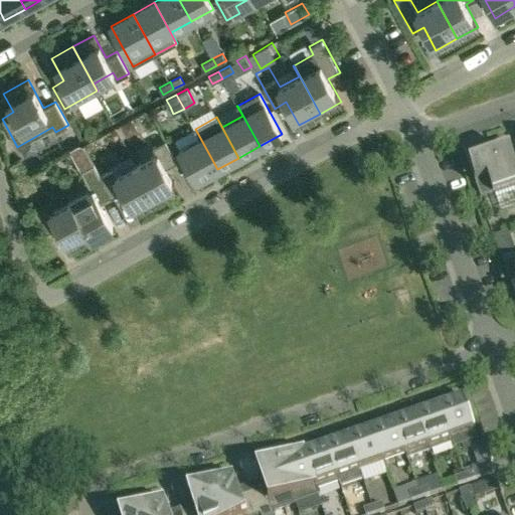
[(138,129),(132,118),(121,125),(127,136),(138,129)]
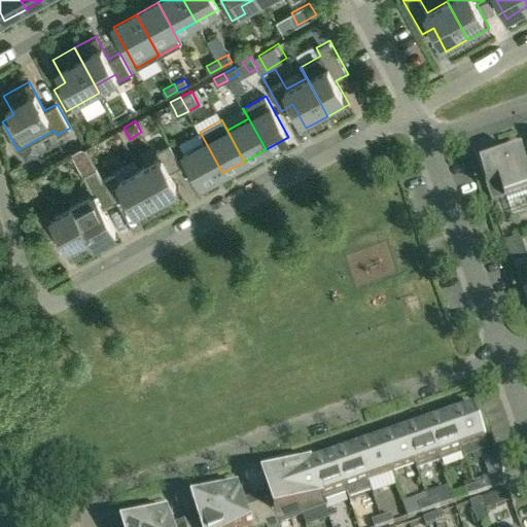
[(182,154),(200,185),(222,173),(200,132),(199,132),(205,142),(182,154)]
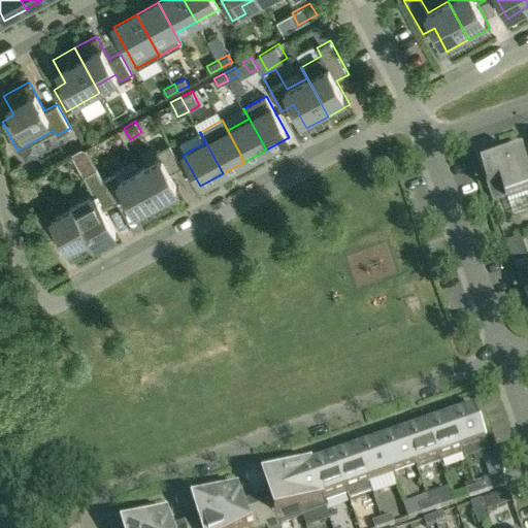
[(160,158),(140,169),(161,207),(183,195),(170,172),(182,166),(169,143),(157,151),(160,158)]
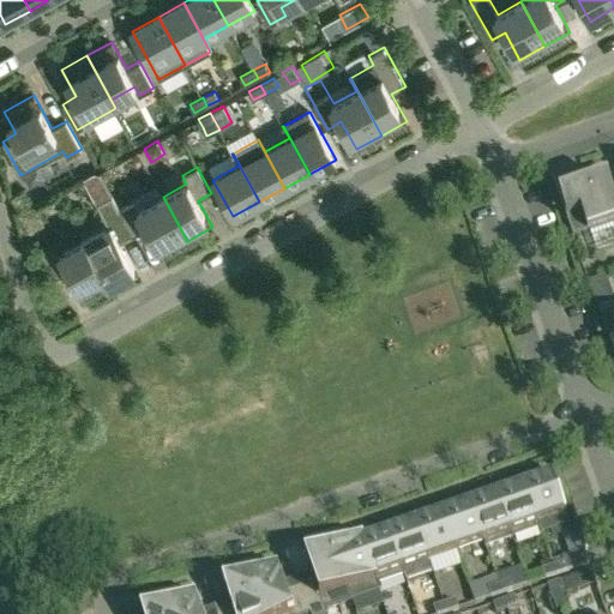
[(613,224),(613,199),(603,168),(584,174),(589,188),(561,198),(552,173),(551,174),(573,239),(613,224)]
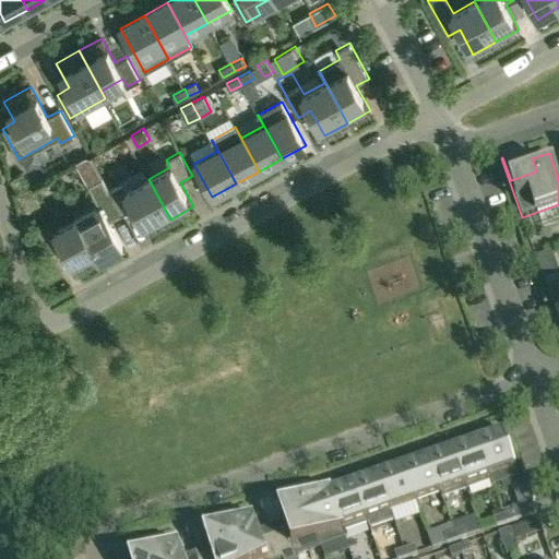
[(99,205),(78,217),(99,258),(122,246),(109,221),(121,214),(102,177),(91,157),(86,155),(75,162),(99,205)]
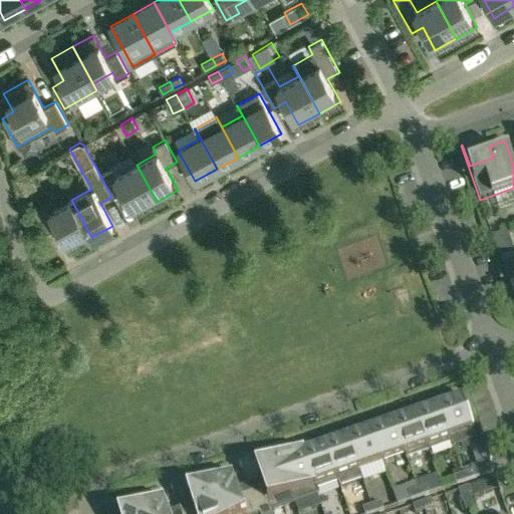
[(9,164),(10,166),(15,175),(26,169),(20,159),(9,164)]
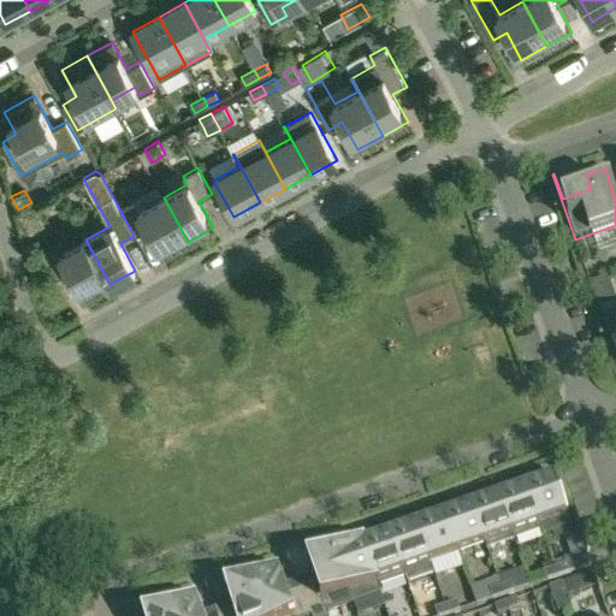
[(112,195),(134,236),(148,229),(163,255),(188,242),(164,197),(140,209),(135,201),(120,209),(112,195)]
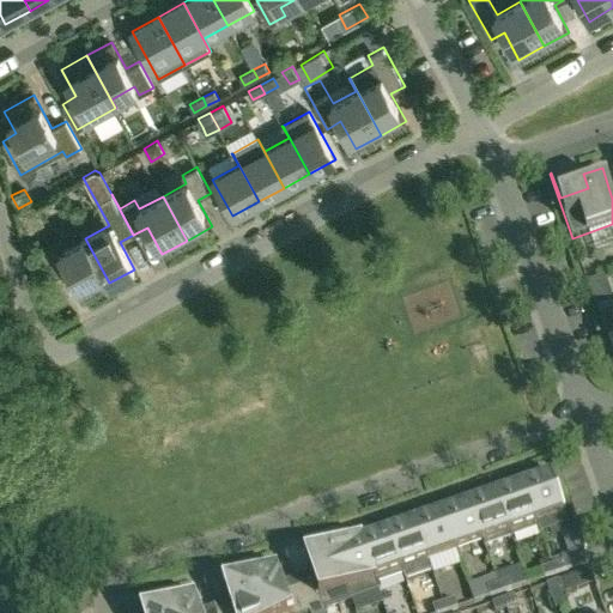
[(37,213),(32,205),(20,211),(24,219),(37,213)]
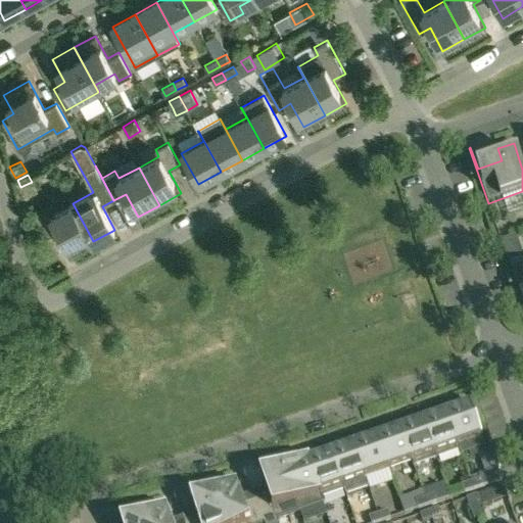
[(72,253),(93,241),(73,203),(52,215),(49,207),(35,215),(47,237),(59,230),(72,253)]
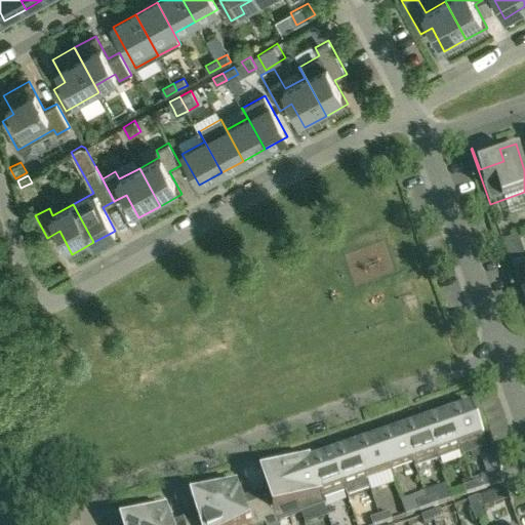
[(524,266),(513,271),(524,306),(524,266)]
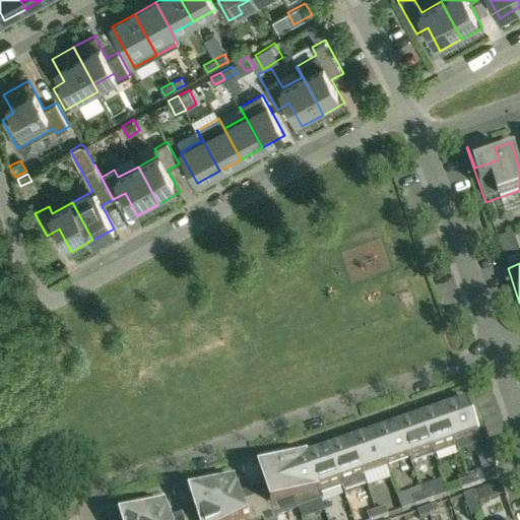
[(468,405),(445,413),(458,450),(459,453),(482,445),(479,437),(480,436),(469,404),(468,404),(468,405)]
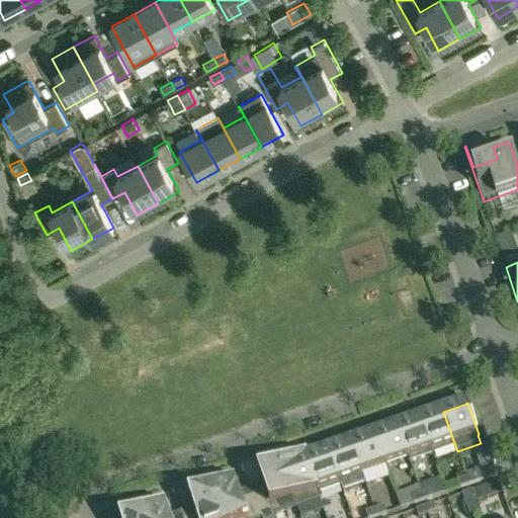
[(443,412),(421,420),(433,455),(456,448),(443,412)]
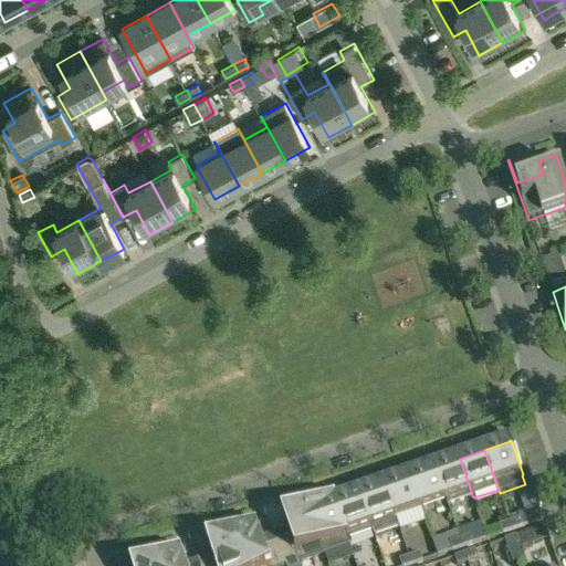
[(460,459),(435,468),(448,506),(473,498),(460,459)]
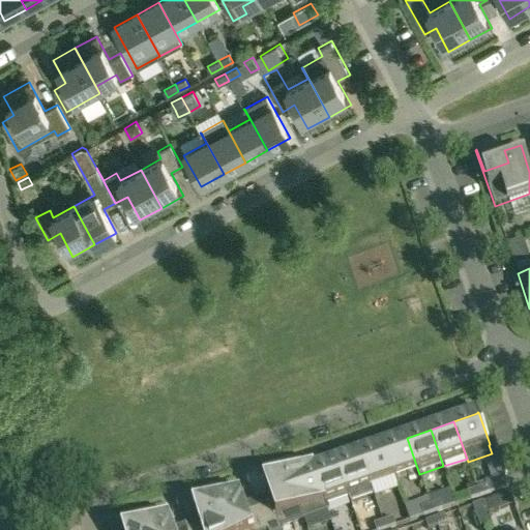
[(407,438),(383,445),(394,478),(417,470),(419,475),(419,474),(407,438)]
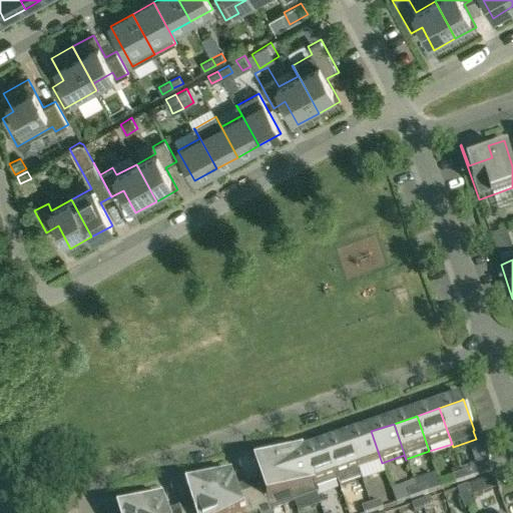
[(371,431),(349,439),(360,470),(382,463),(371,431)]
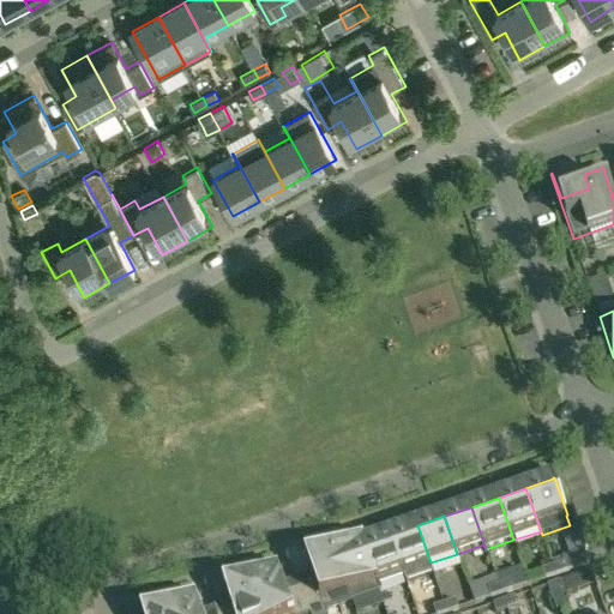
[(557,533),(564,549),(588,540),(581,523),(557,533)]
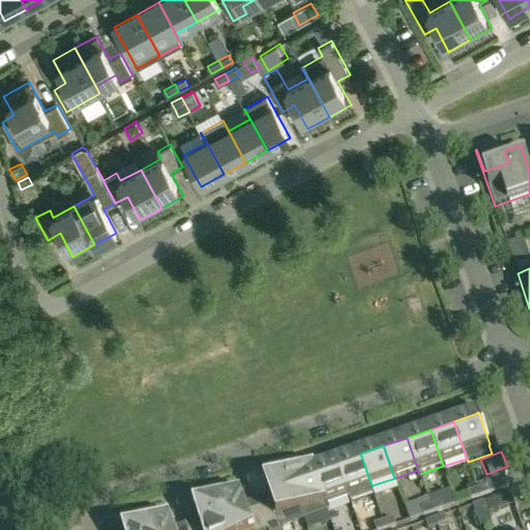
[(360,453),(336,462),(349,499),(350,498),(349,494),(372,486),(360,453)]
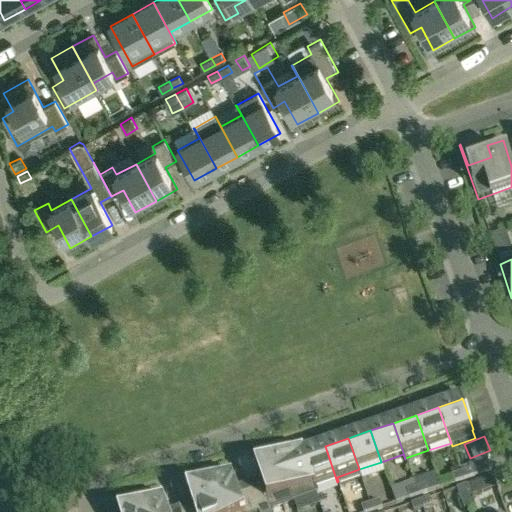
[(303,449),(301,449),(316,494),(317,494),(316,489),(337,482),(325,446),(304,453),(303,449)]
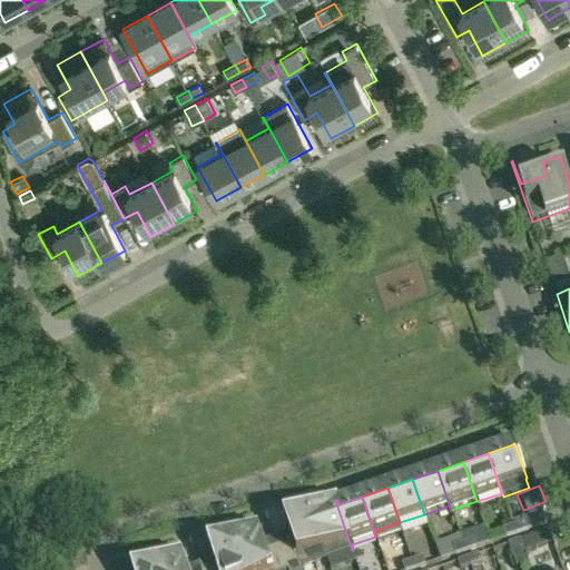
[(335,500),(310,509),(326,559),(352,550),(335,500)]
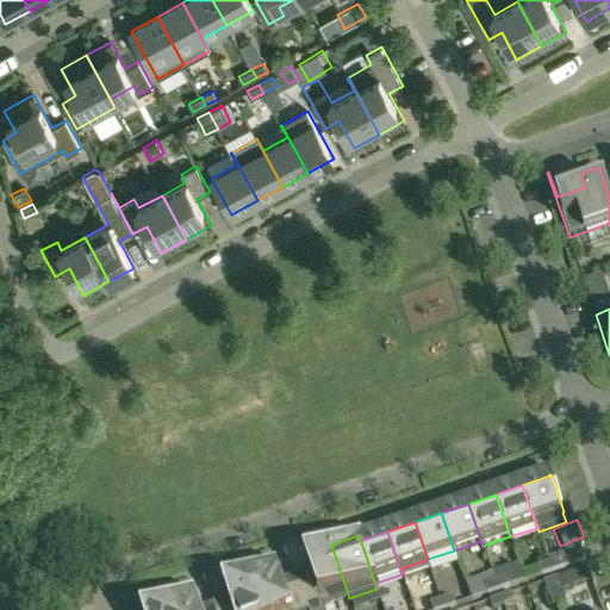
[(311,577),(297,582),(298,584),(306,609),(323,609),(323,608),(349,598),(331,545),(303,554),(311,577)]
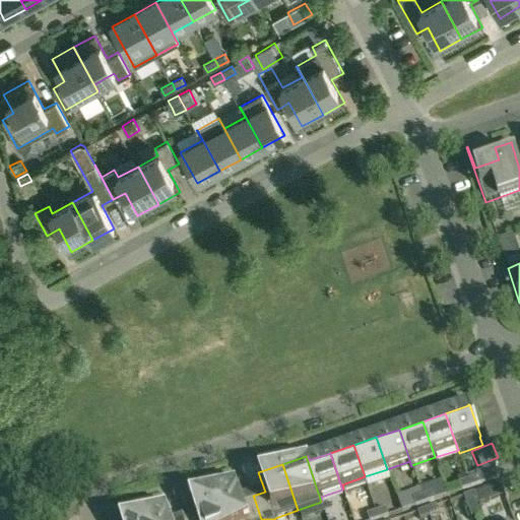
[(471,489),(480,485),(478,477),(468,480),(471,489)]
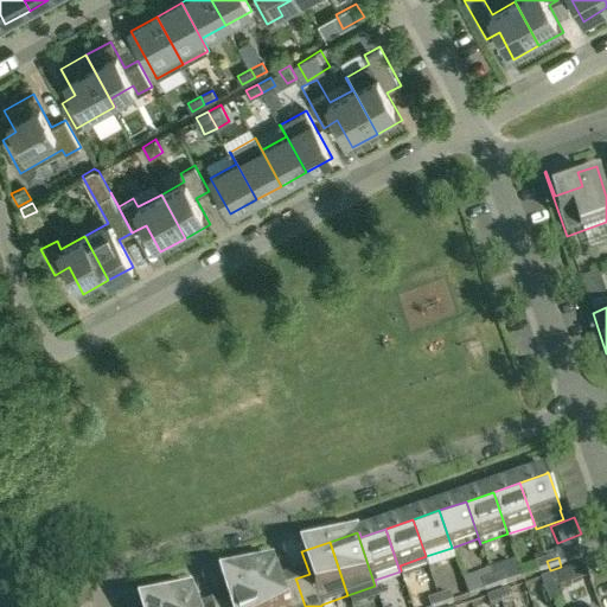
[(275,561),(248,570),(260,606),(305,606),(296,581),(283,586),(275,561)]
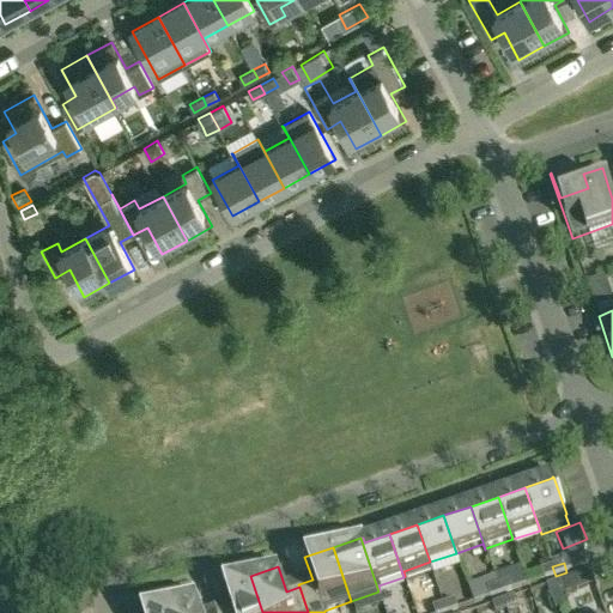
[(545,580),(556,576),(552,566),(542,569),(545,580)]
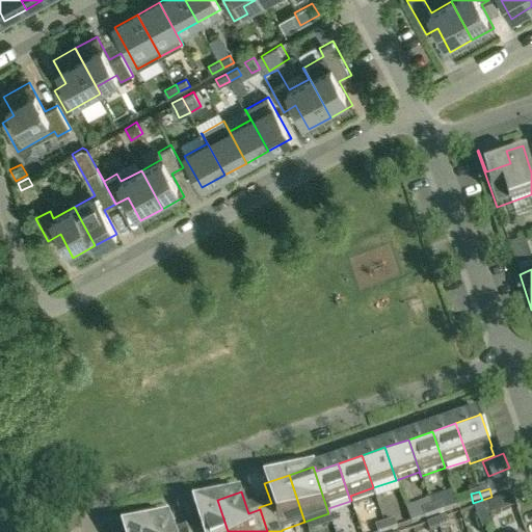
[(484,505),(488,519),(517,508),(512,496),(484,505)]
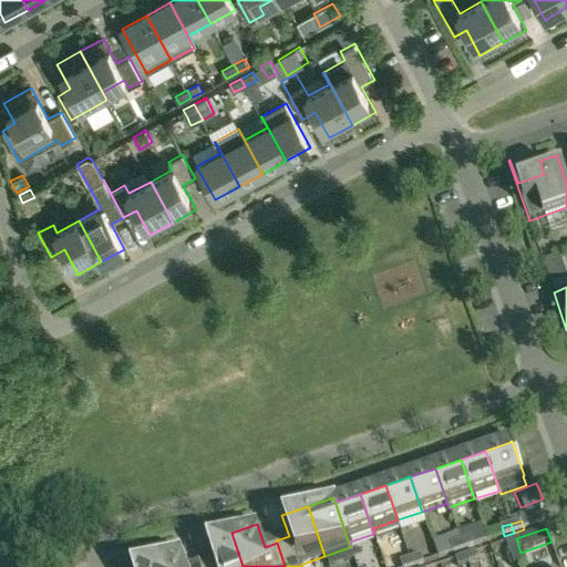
[(200,566),(243,566),(232,533),(206,542),(214,562),(200,566)]
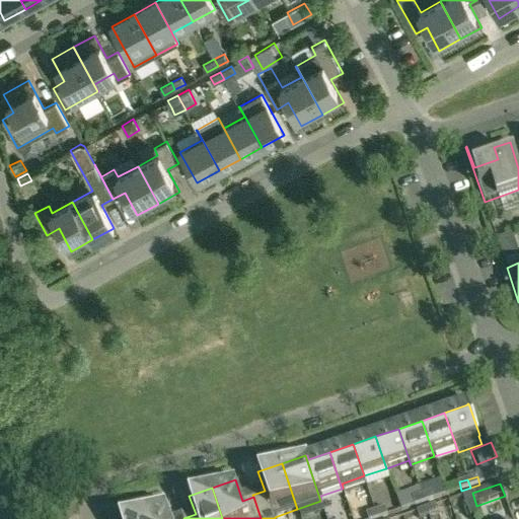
[(422,496),(424,503),(434,500),(431,493),(422,496)]
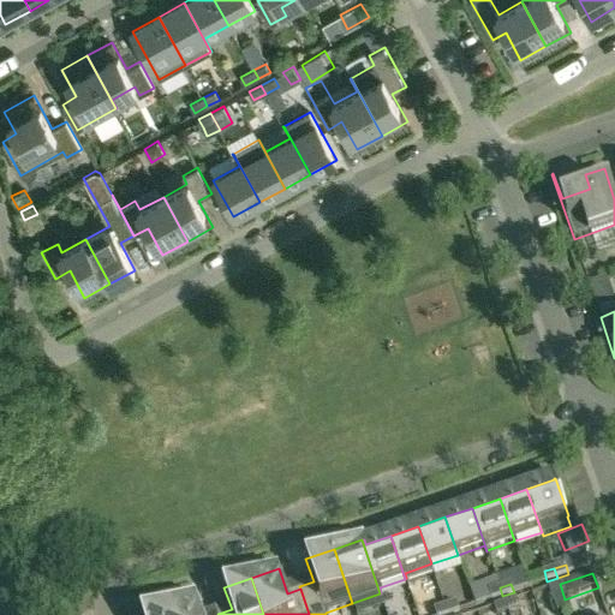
[(560,584),(549,587),(556,613),(568,609),(567,608),(568,607),(565,599),(560,584)]
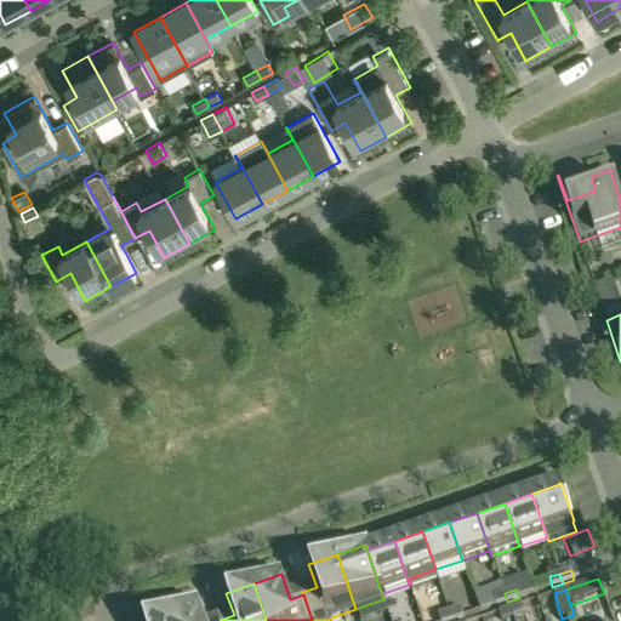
[(507,602),(505,593),(494,597),(497,605),(507,602)]
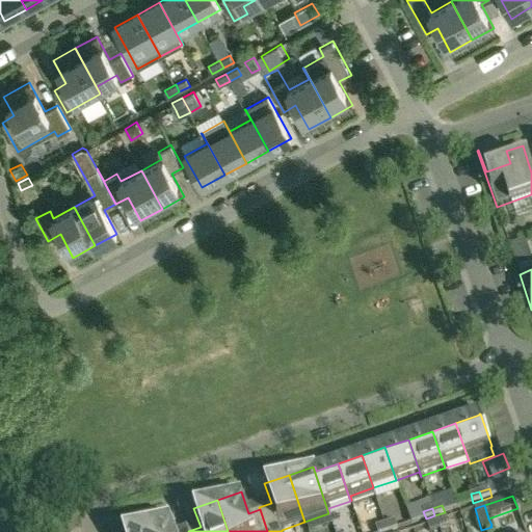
[(386,524),(382,514),(372,519),(376,531),(388,531),(386,524)]
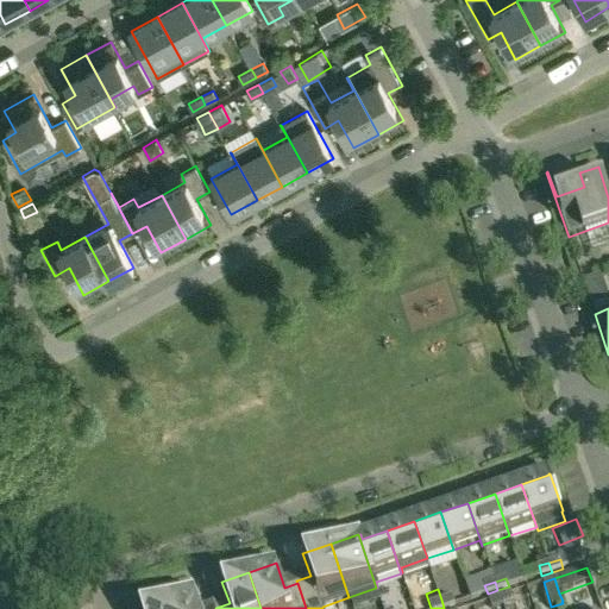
[(200,608),(194,591),(167,601),(169,608),(200,608)]
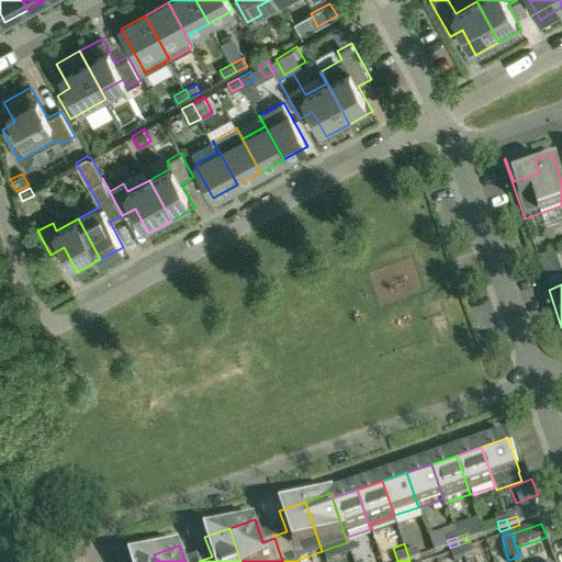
[(461,551),(464,559),(474,555),(472,548),(461,551)]
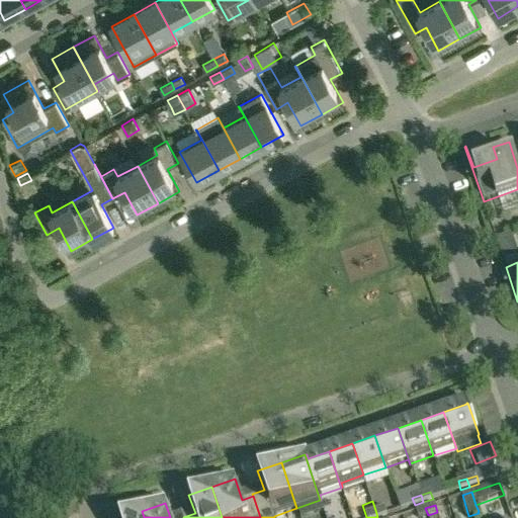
[(384,507),(375,510),(377,517),(387,515),(384,507)]
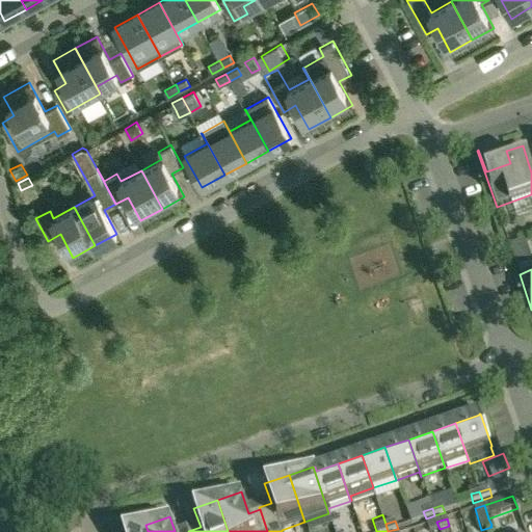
[(430,531),(440,529),(436,522),(427,525),(429,531),(430,531)]
